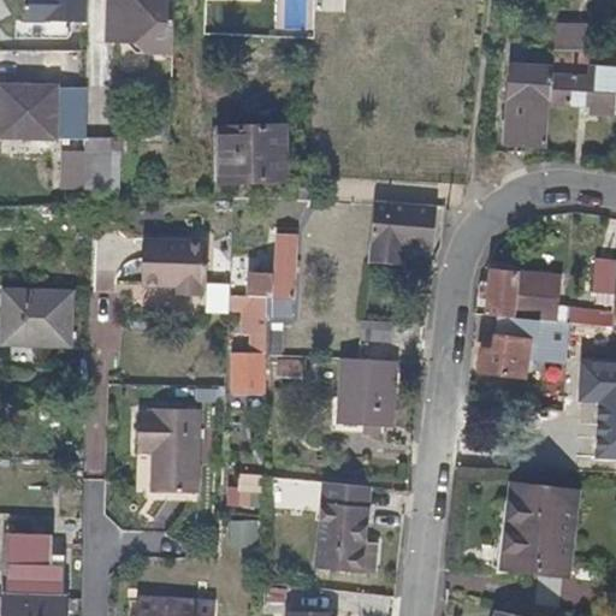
[(87,0),(25,0),(25,21),(87,23),(87,0)]
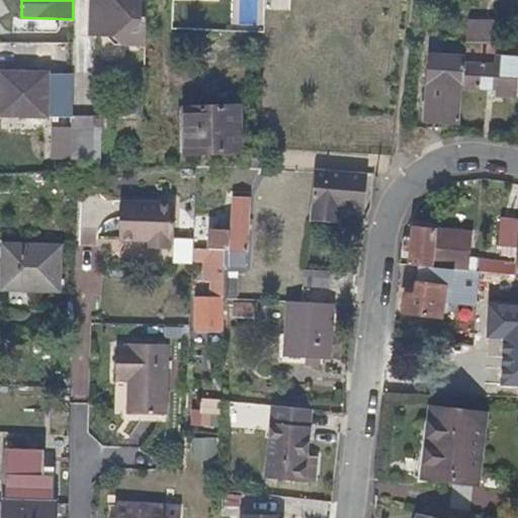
[(148,0),(89,0),(88,27),(116,28),(124,37),(147,38),(148,0)]
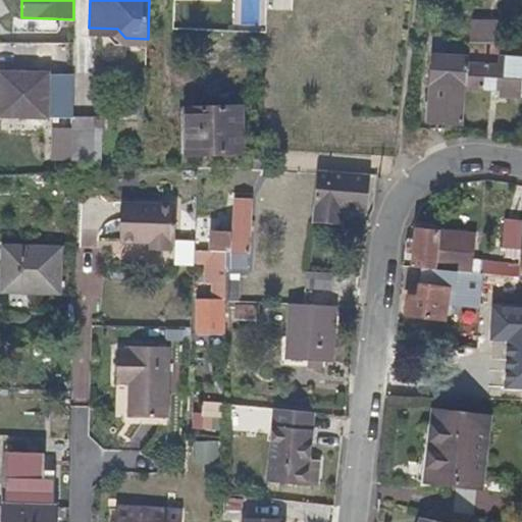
[(505,45),(510,45),(511,27),(472,25),(470,43),(505,45)]
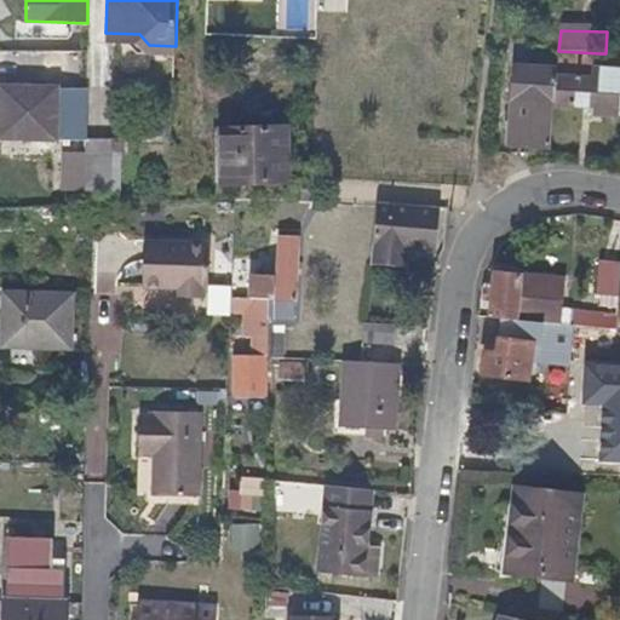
[(554,102),(616,109),(619,72),(598,69),(600,53),(558,51),(556,67),(554,102)]
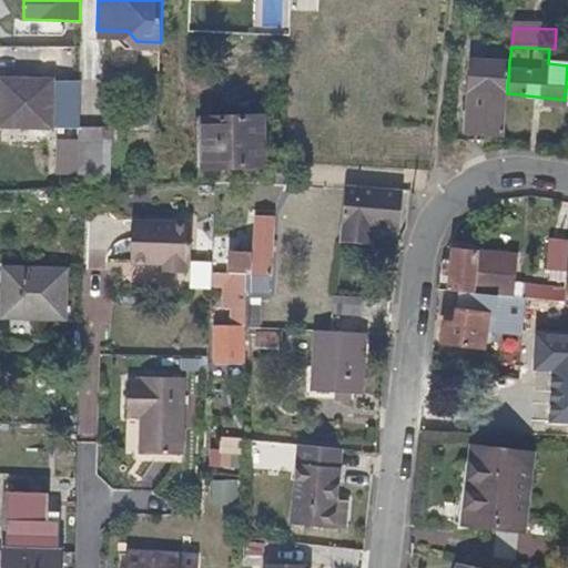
[(505,92),(507,93),(509,61),(473,59),(468,133),(503,137),(505,92)]
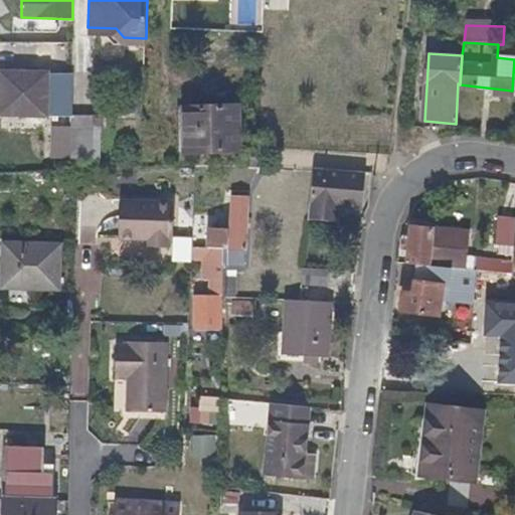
[(71,73),(0,69),(0,113),(69,115),(71,73)]
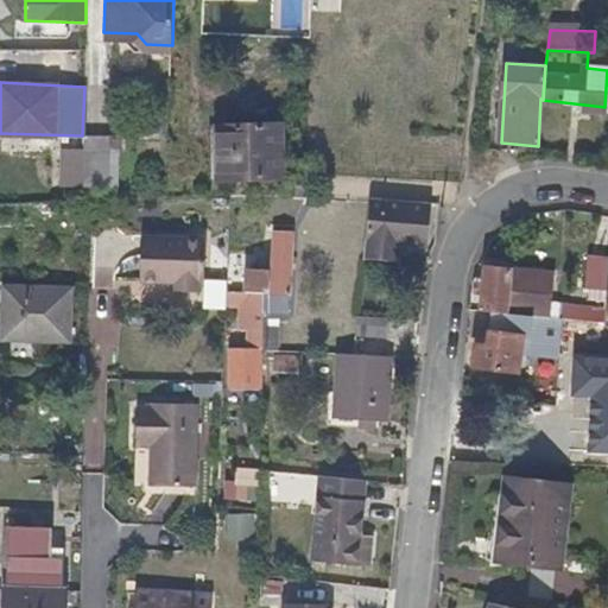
[(279,178),(278,116),(216,118),(217,178),(279,178)]
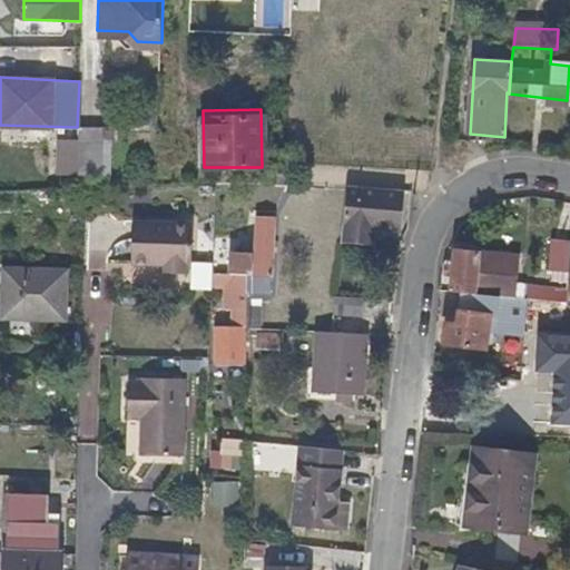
[(100,128),(77,127),(77,129),(76,180),(99,180),(100,128)]
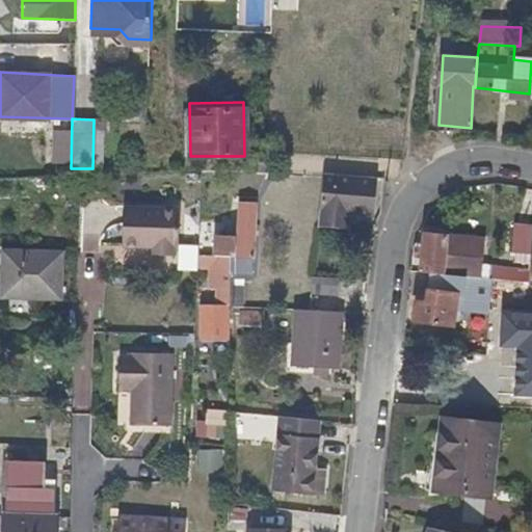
[(339,176),(323,176),(320,206),(318,229),(345,232),(347,216),(372,218),(375,182),(339,180),(339,176)]
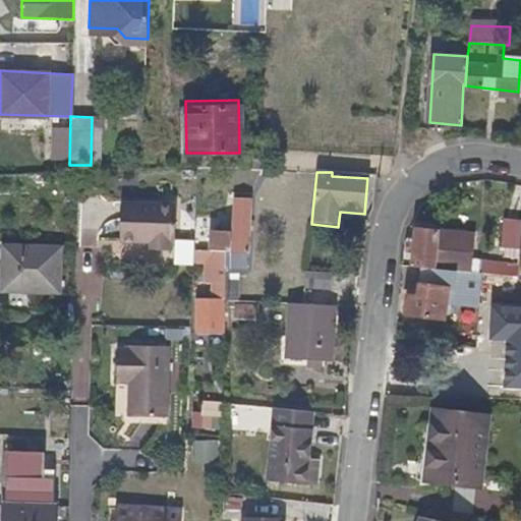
[(210,230),(209,249),(225,249),(225,262),(225,263),(225,268),(224,298),(228,298),(240,299),(240,283),(245,283),(246,261),(241,261),(240,249),(247,249),(249,197),(234,196),(232,230),(210,230)]
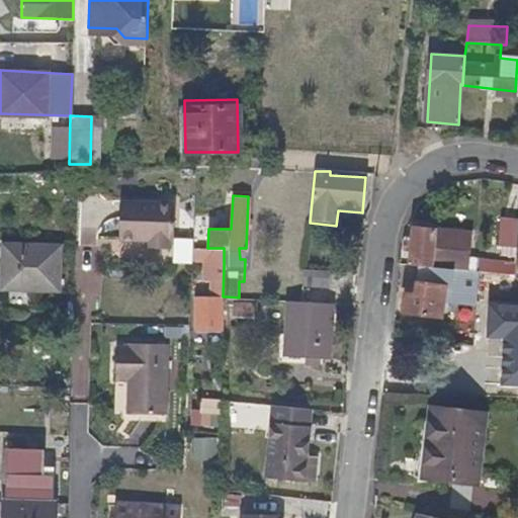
[(174,205),(118,203),(117,243),(149,244),(149,252),(169,252),(169,245),(173,245),(174,205)]
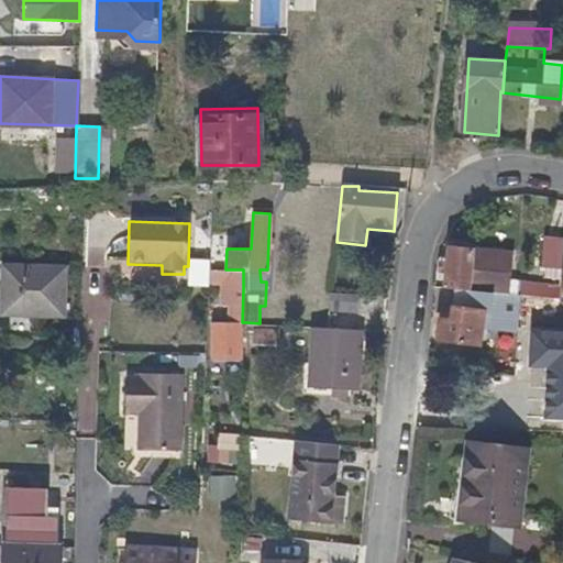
[(562,264),(562,232),(542,231),(540,263),(562,264)]
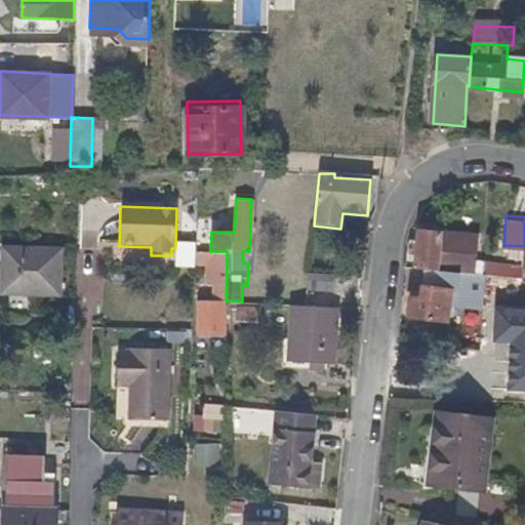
[(419,231),(415,272),(475,276),(477,235),(419,231)]
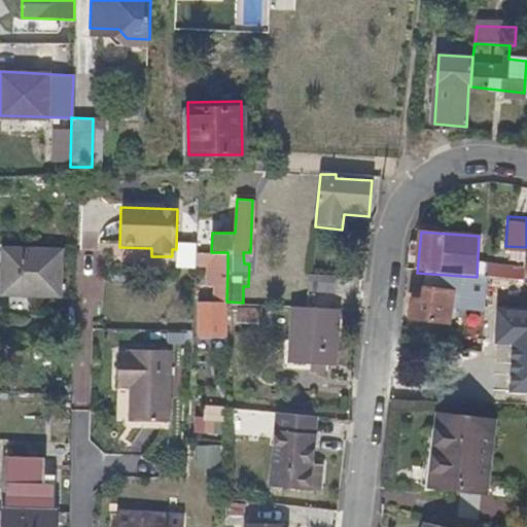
[(62,253),(4,251),(2,293),(59,295),(62,253)]
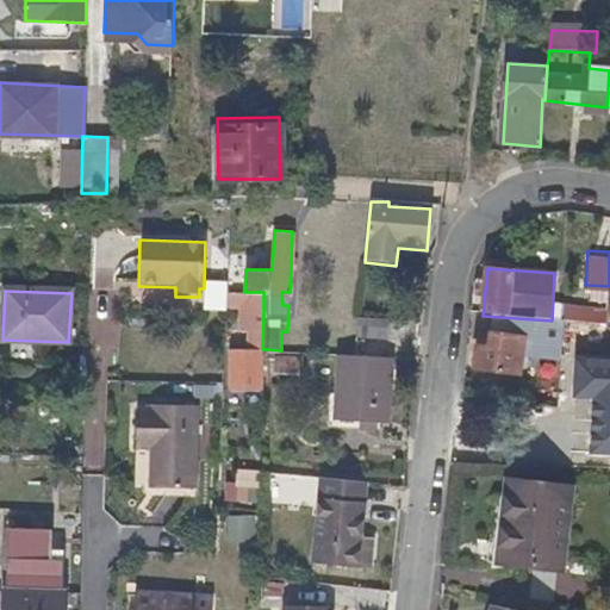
[(244,292),(226,291),(225,306),(263,307),(263,306),(263,292),(244,292)]
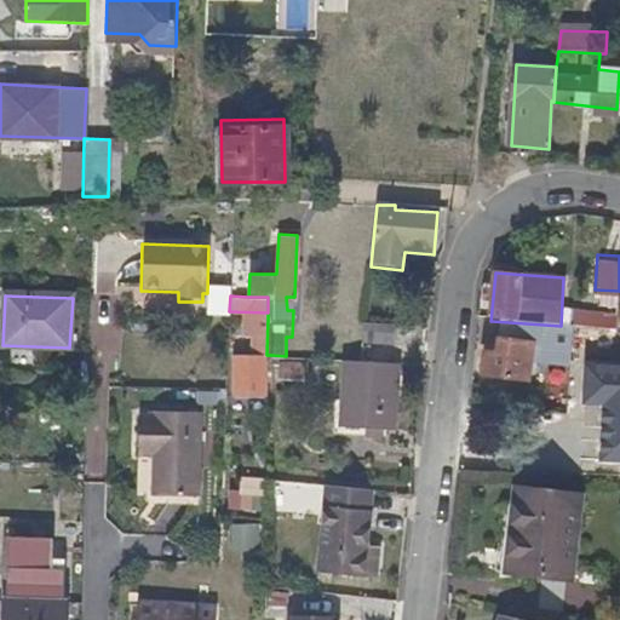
[(570,309),(570,326),(618,329),(619,313),(570,309)]
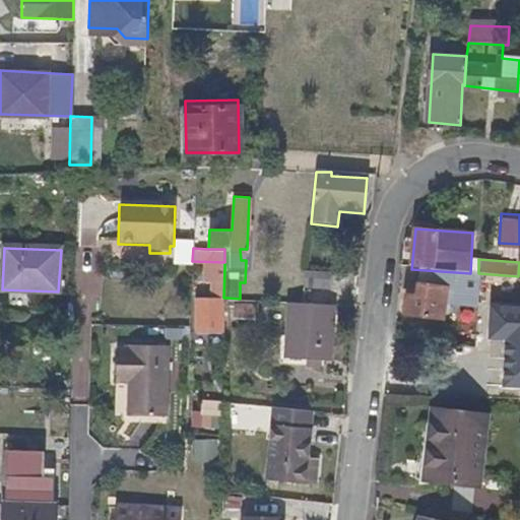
[(330,267),(306,265),(304,283),(329,284),(330,267)]
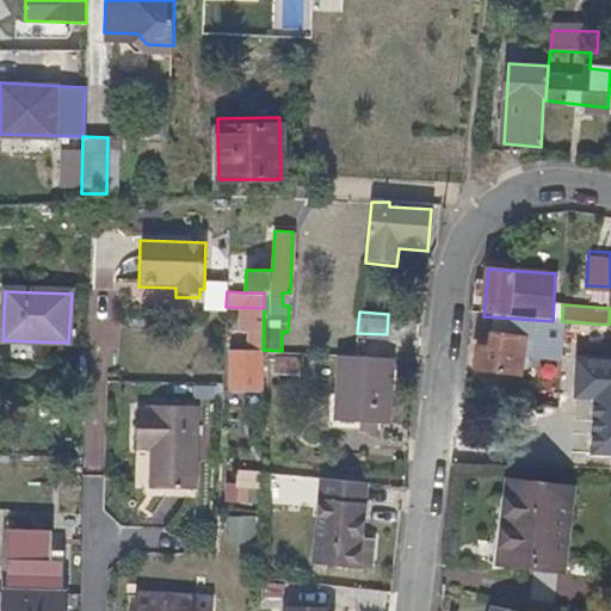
[(477,349),(475,369),(522,374),(526,331),(511,328),(511,334),(491,332),(489,350),(477,349)]
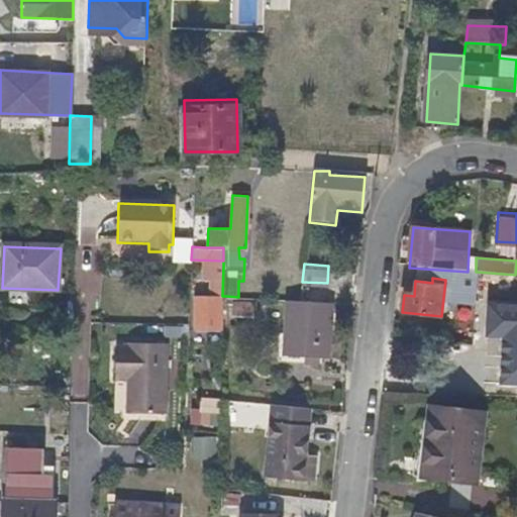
[(221,328),(221,298),(195,297),(194,327),(221,328)]
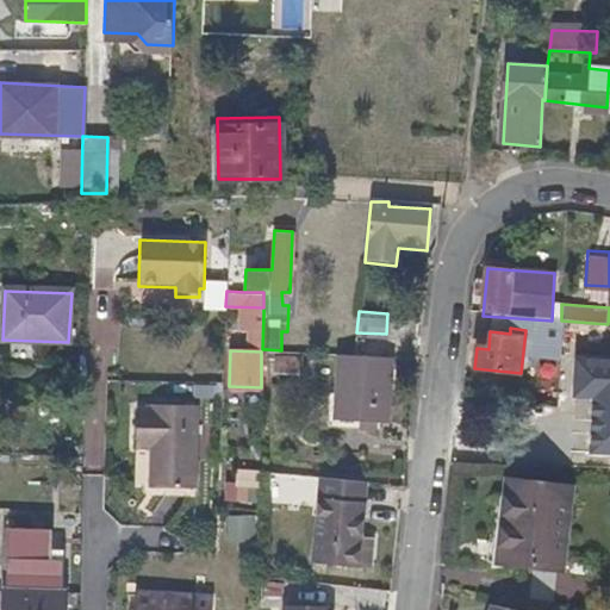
[(354,354),(342,353),(338,419),(388,423),(393,356),(354,354)]
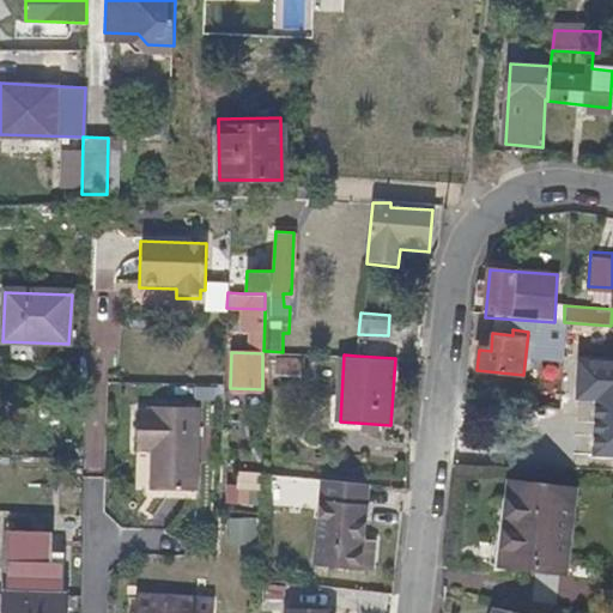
[(272,374),(302,375),(303,358),(272,357),(272,374)]
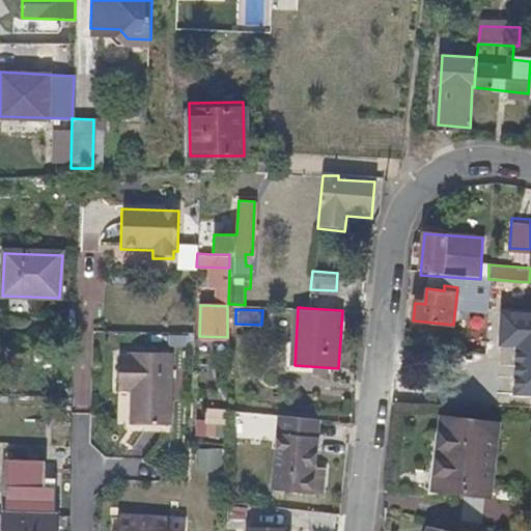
[(530,338),(501,338),(501,374),(530,374),(530,338)]
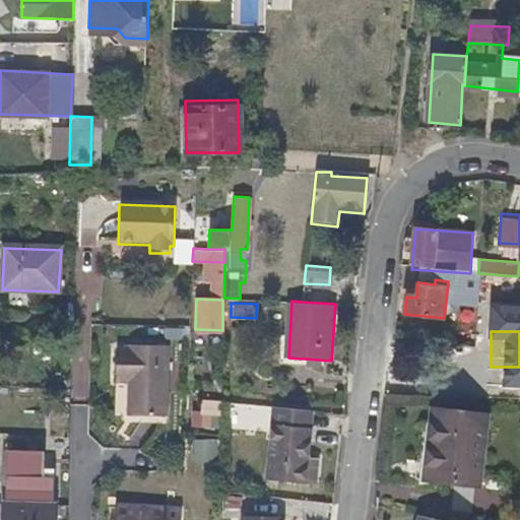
[(166,416),(167,345),(131,343),(131,348),(116,347),(115,382),(130,382),(128,414),(166,416)]
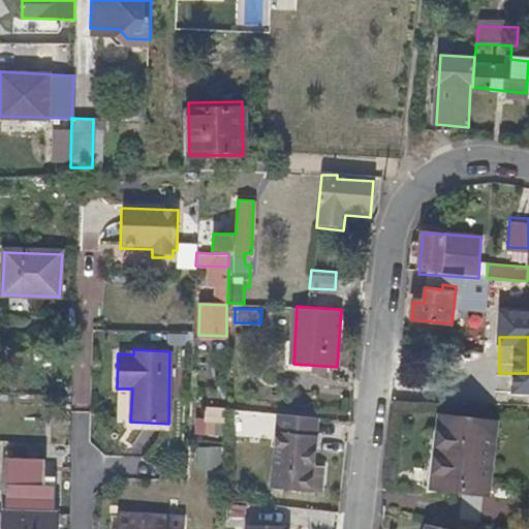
[(194,434),(219,436),(221,407),(195,405),(194,434)]
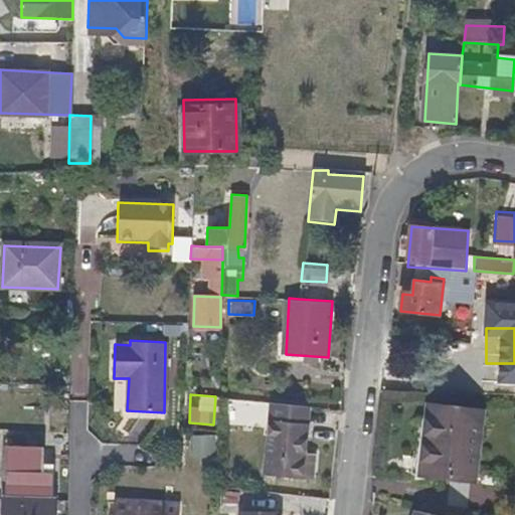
[(304,451),(309,405),(270,402),(264,473),(311,479),(314,452),(304,451)]
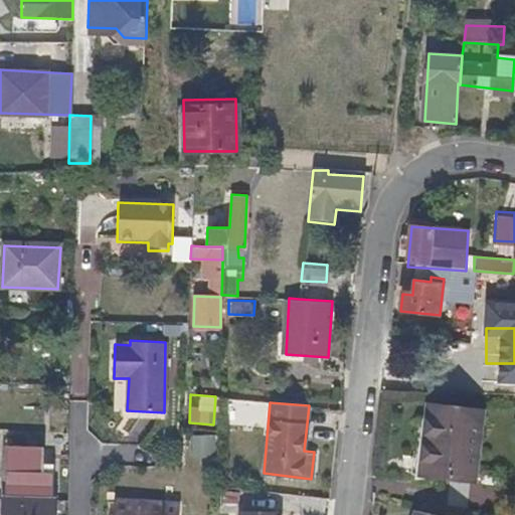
[(431,450),(428,475),(475,481),(485,410),(432,404),(428,420),(424,449),(431,450)]
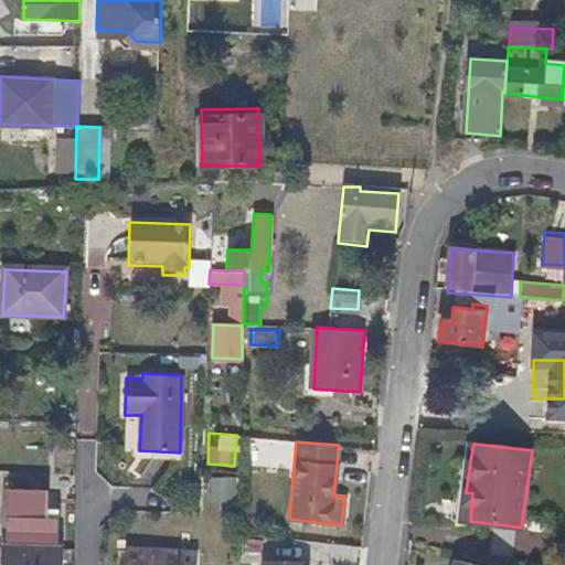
[(451,518),(470,521),(472,493),(466,492),(470,461),(460,460),(451,518)]
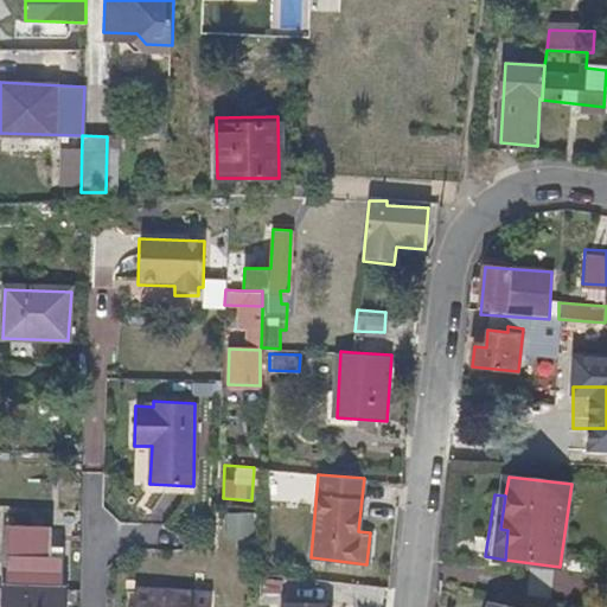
[(250,511),(222,512),(222,540),(251,540),(250,511)]
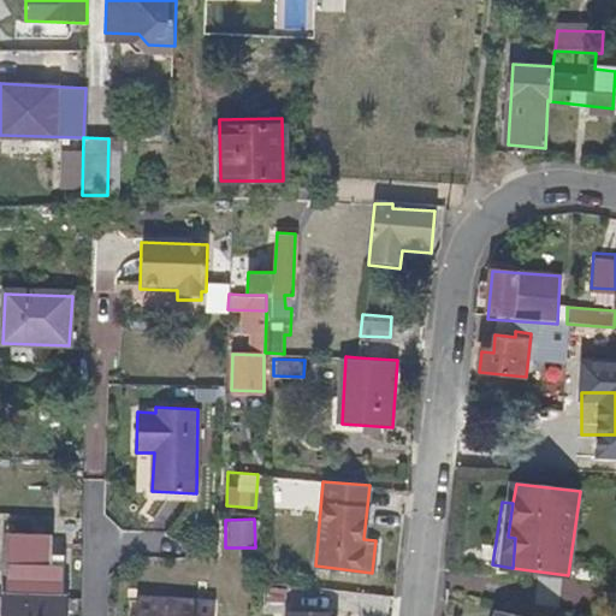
[(48,573),(49,552),(49,543),(9,543),(7,550),(7,605),(3,606),(3,615),(63,615),(64,606),(61,604),(63,574),(48,573)]
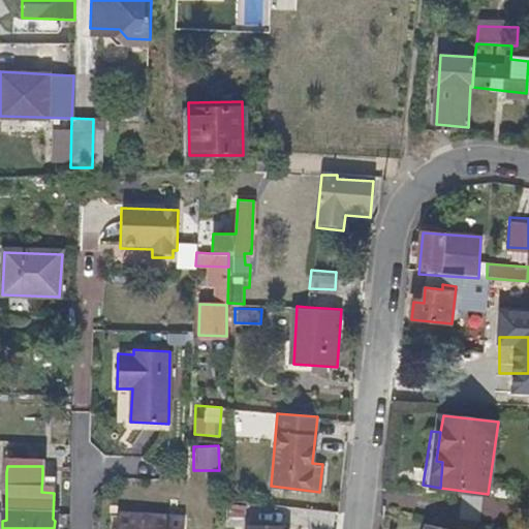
[(276,525),(276,503),(244,500),(243,526),(247,527),(247,528),(289,528),(290,525),(276,525)]
